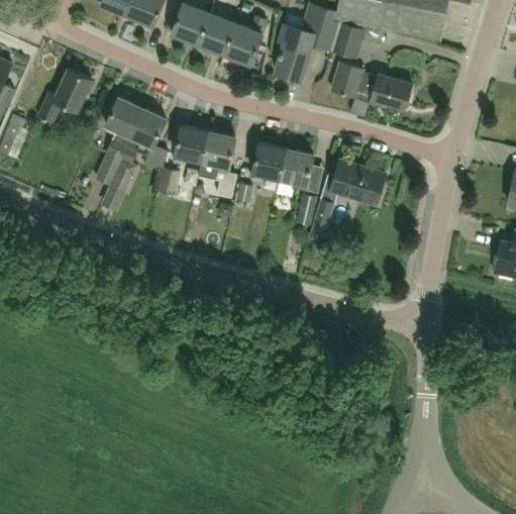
[(126,14),(131,0),(101,0),(99,4),(126,14)]
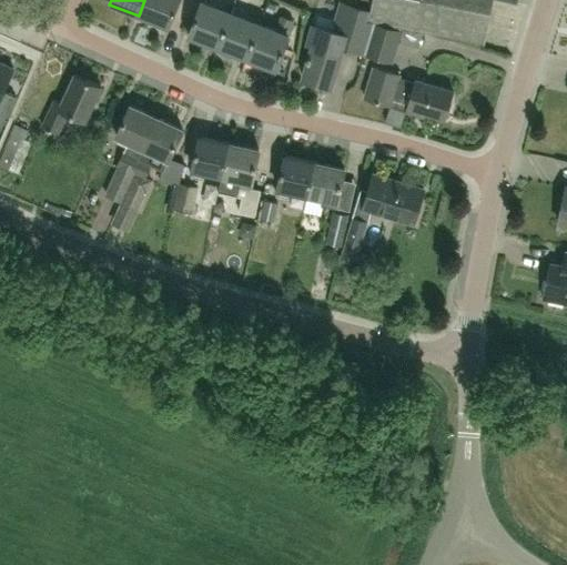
[(144,0),(139,16),(166,28),(178,0),(144,0)]
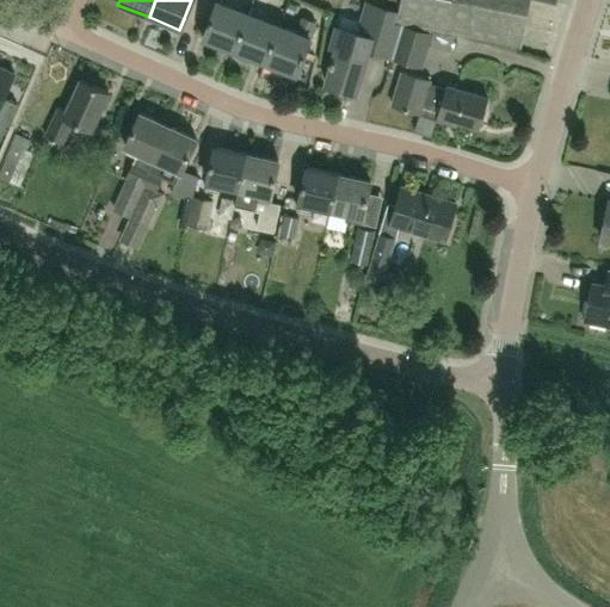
[(400,0),(396,23),(431,30),(519,49),(530,0),(527,0),(400,0)]
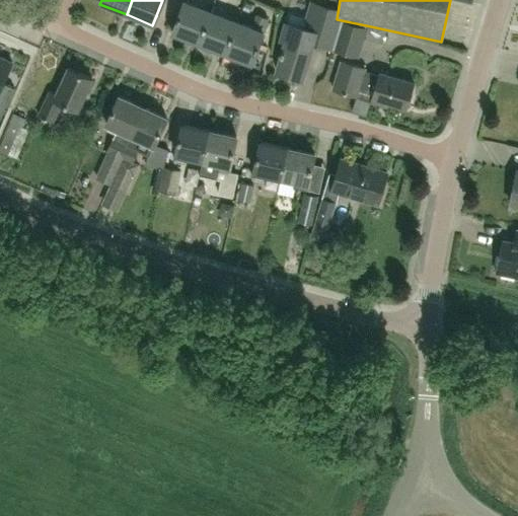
[(171,32),(198,43),(210,13),(182,3),(171,32)]
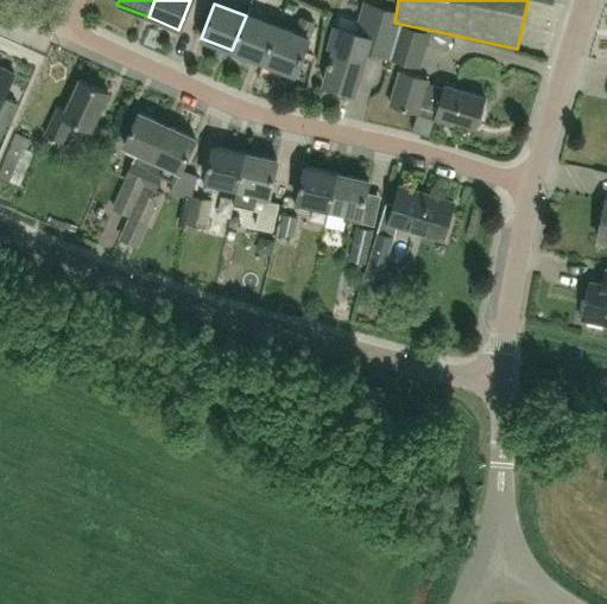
[(398,26),(392,24),(394,14),(366,5),(366,6),(377,11),(371,29),(360,24),(356,35),(336,27),(330,49),(334,50),(332,59),(330,59),(328,65),(329,65),(323,84),(353,94),(364,58),(366,51),(387,58),(398,26)]
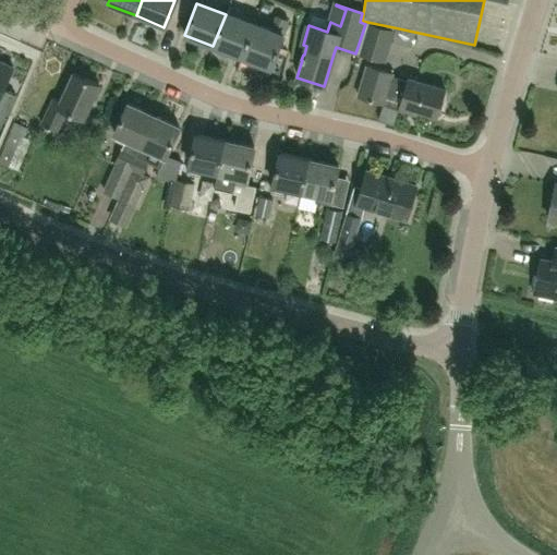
[(213,46),(241,57),(254,25),(226,14),(213,46)]
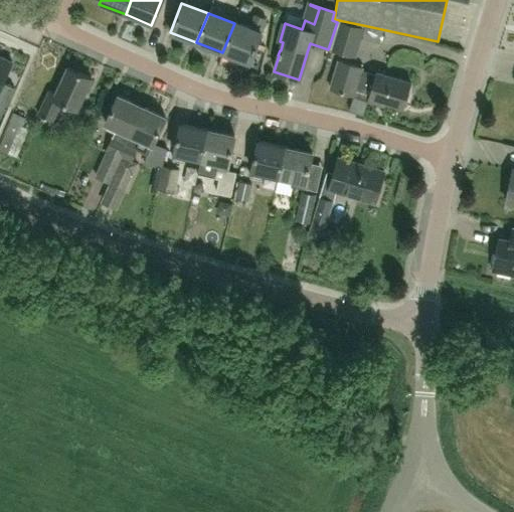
[(234,23),(222,52),(249,63),(261,33),(260,33),(265,19),(254,15),(249,29),(234,23)]
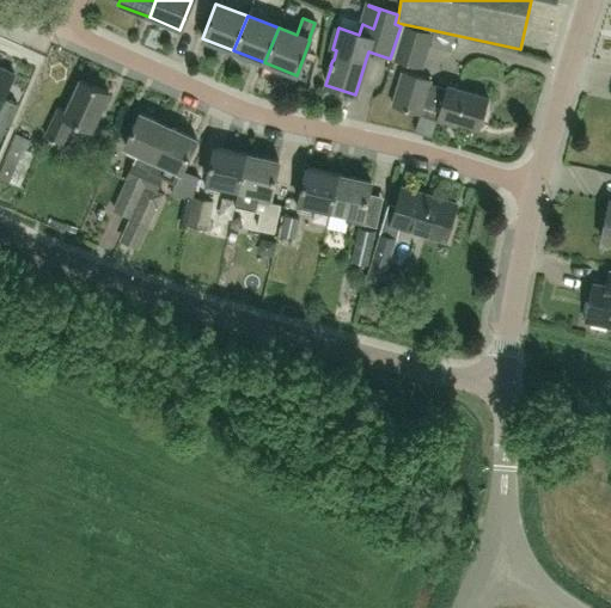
[(420,68),(427,48),(431,36),(401,26),(390,59),(420,68)]
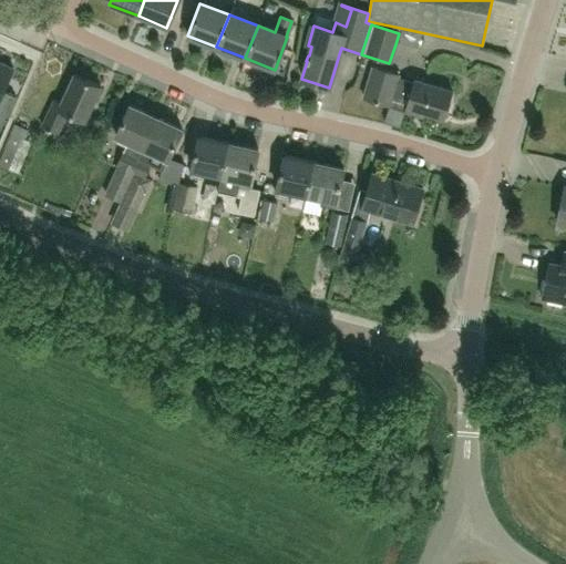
[(0,121),(3,123),(14,99),(2,94),(4,89),(12,71),(7,69),(0,65),(0,121)]
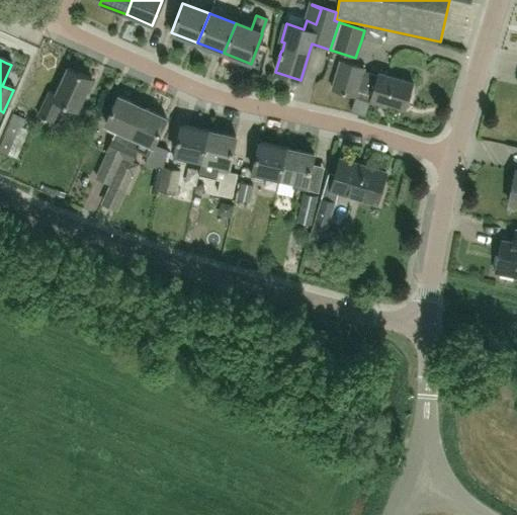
[(355,97),(369,101),(369,103),(386,108),(388,105),(405,110),(413,85),(377,74),(376,77),(362,73),(363,70),(340,63),(331,91),(355,98),(355,97)]
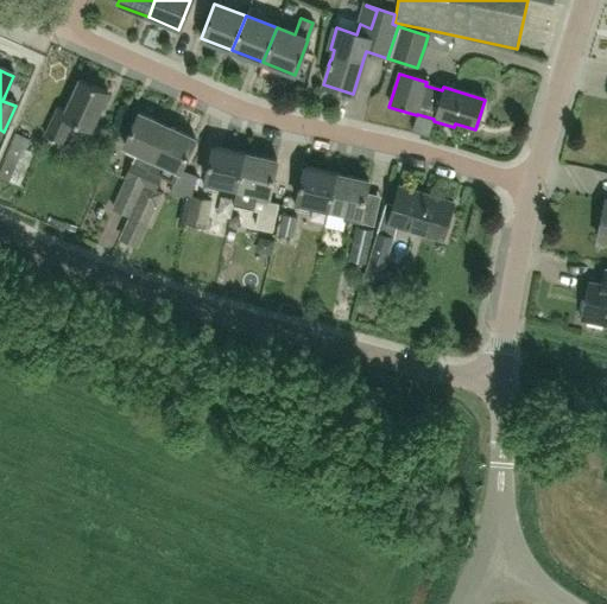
[(90,132),(107,94),(80,82),(65,113),(57,109),(44,138),(62,146),(71,125),(90,132)]
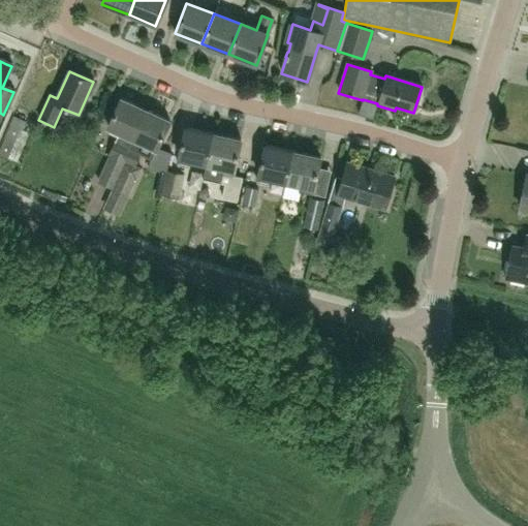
[(98,182),(116,190),(124,172),(119,169),(145,111),(120,99),(107,127),(120,133),(116,143),(115,142),(109,155),(110,155),(98,182)]
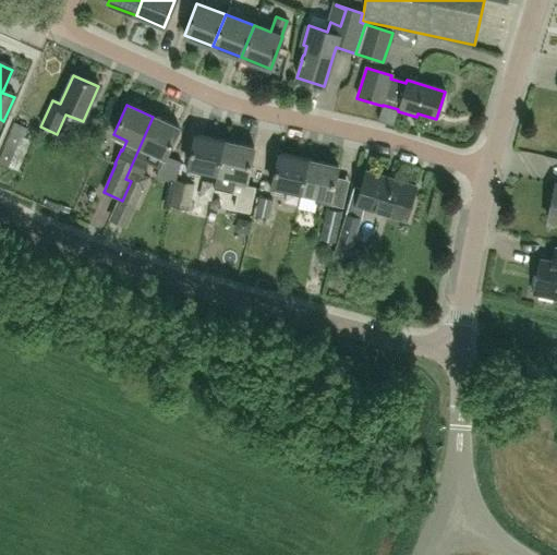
[(160,169),(166,158),(179,128),(153,117),(125,179),(131,181),(122,201),(135,206),(148,178),(143,176),(148,163),(159,168),(159,169),(160,169)]
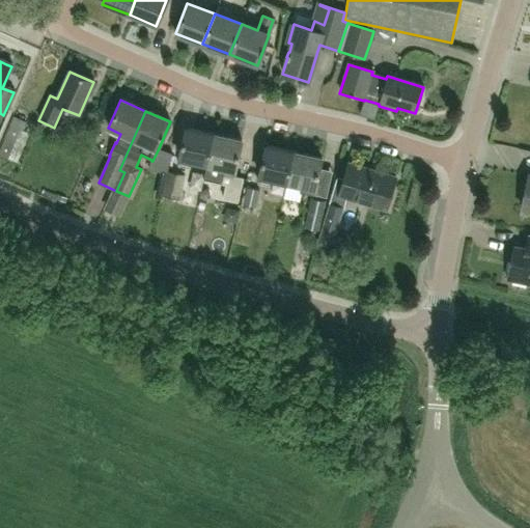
[(191,162),(206,165),(214,135),(187,130),(186,129),(177,166),(190,169),(191,162)]
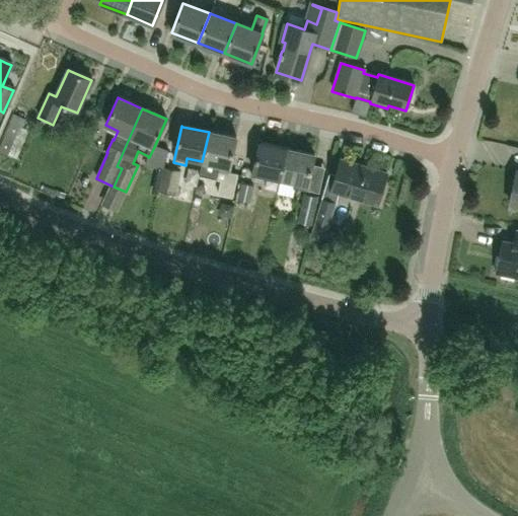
[(23,130),(11,156),(20,160),(32,134),(23,130)]
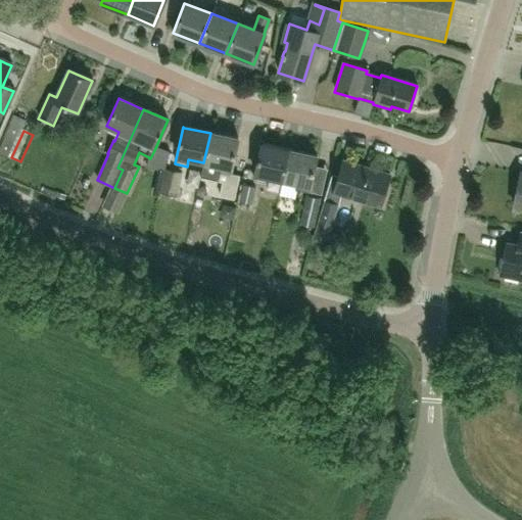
[(210,133),(203,162),(200,177),(219,180),(220,173),(230,175),(238,138),(237,138),(236,139),(210,133)]
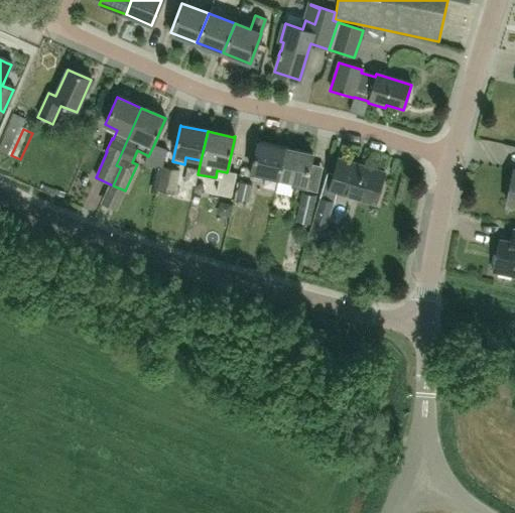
[(263,174),(278,178),(284,149),(259,143),(258,142),(250,178),(261,181),(263,174)]
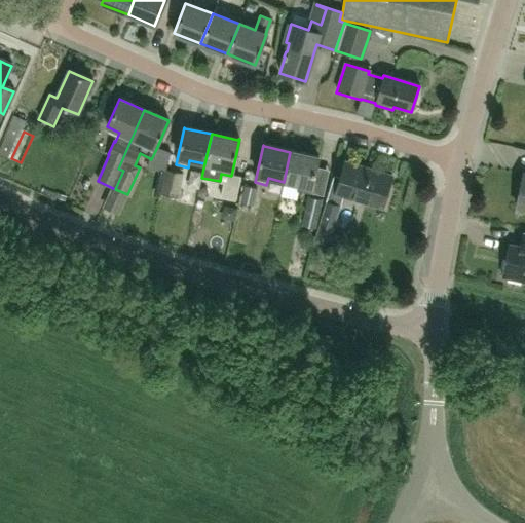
[(290,152),(284,182),(299,185),(298,191),(309,194),(317,157),(316,157),(316,158),(290,152)]
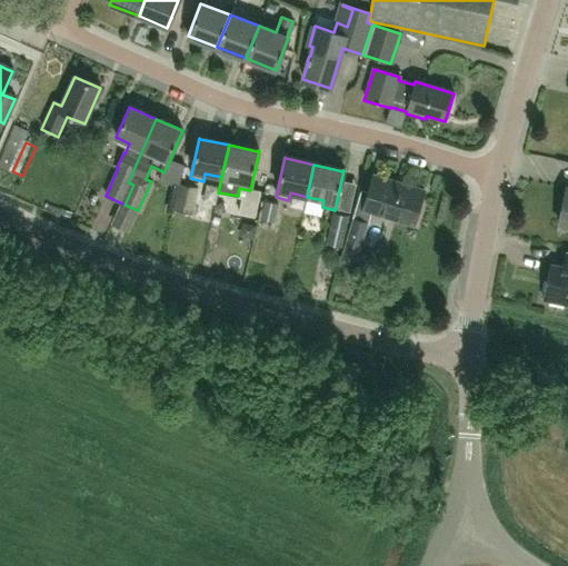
[(359,197),(352,219),(368,224),(371,211),(414,225),(424,191),(374,176),(366,199),(359,197)]
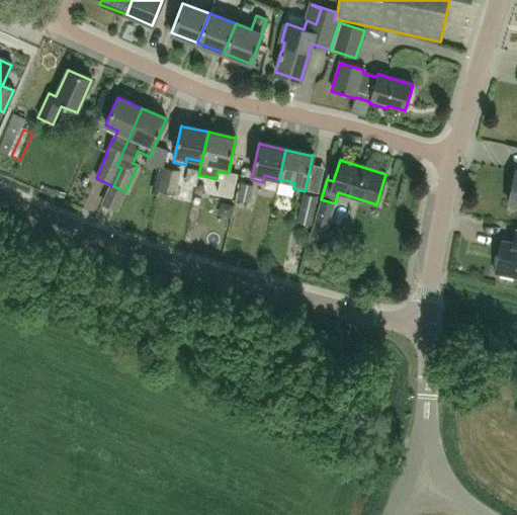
[(175,196),(180,172),(162,169),(158,192),(175,196)]
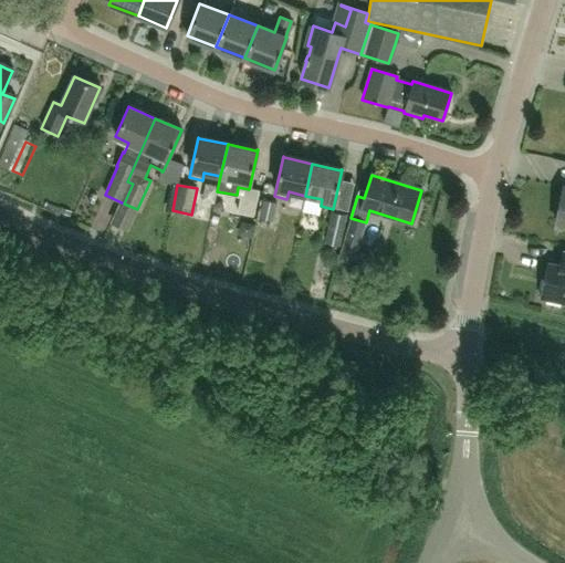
[(564,187),(563,187),(563,188),(556,223),(555,223),(555,225),(564,226),(564,187)]
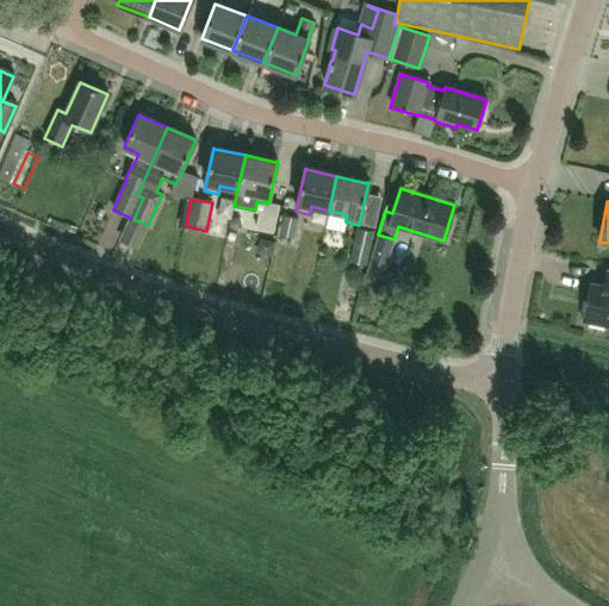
[(297,220),(283,217),(278,237),(292,239),(297,220)]
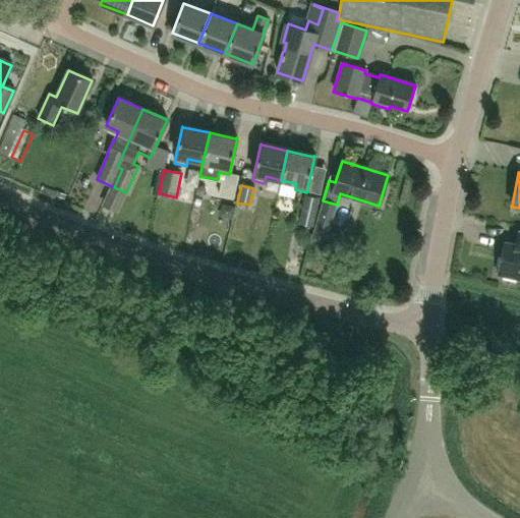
[(103,216),(108,195),(98,193),(93,213),(103,216)]
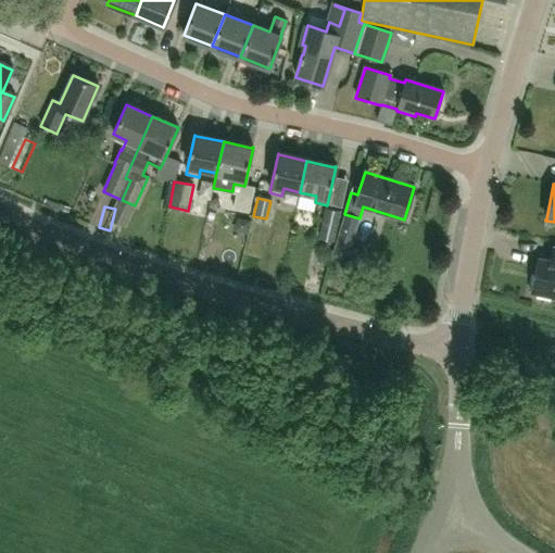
[(339,212),(326,210),(325,210),(318,239),(332,242),(339,212)]
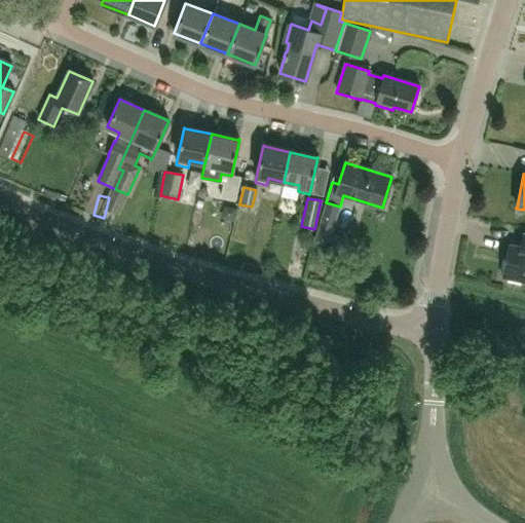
[(330,211),(325,232),(336,234),(340,213),(330,211)]
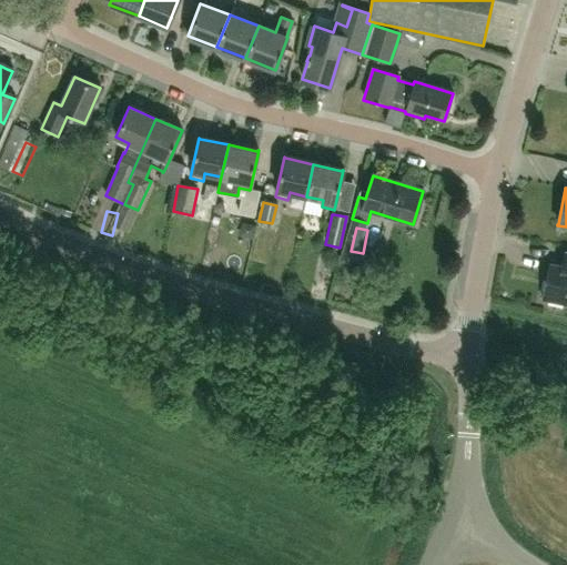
[(550,264),(544,296),(543,301),(566,305),(566,252),(563,268),(550,264)]
